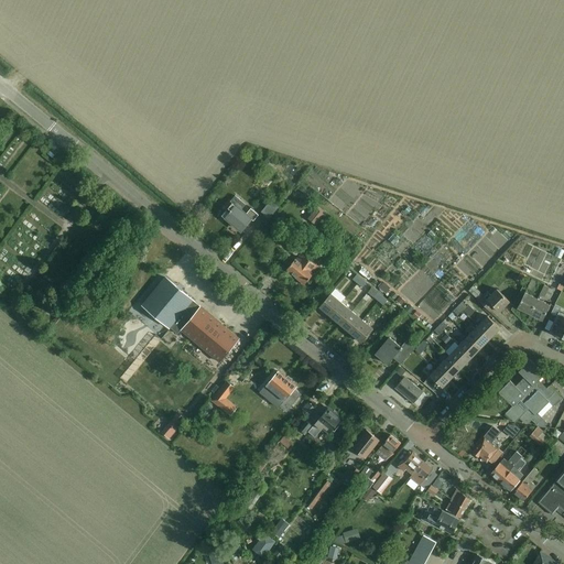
[(90,192),(95,196),(104,188),(99,183),(90,192)]
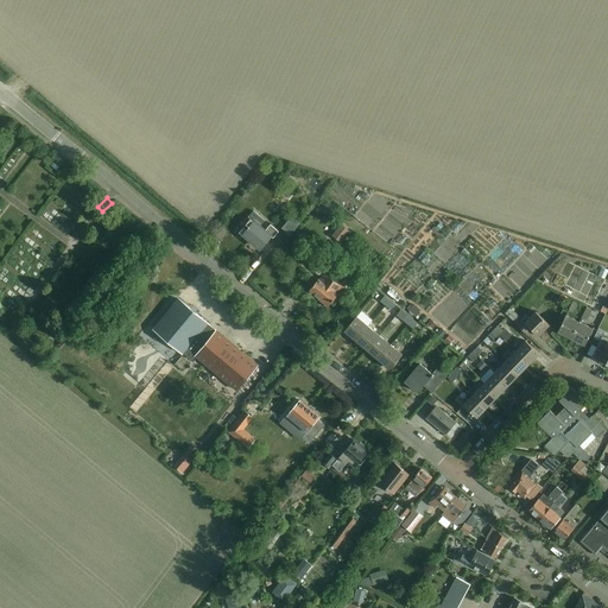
[(265,230),(260,227),(265,221),(253,211),(242,225),(247,229),(242,235),(251,241),(252,241),(260,248),(271,236),(273,238),(278,232),(270,225),(265,230)]
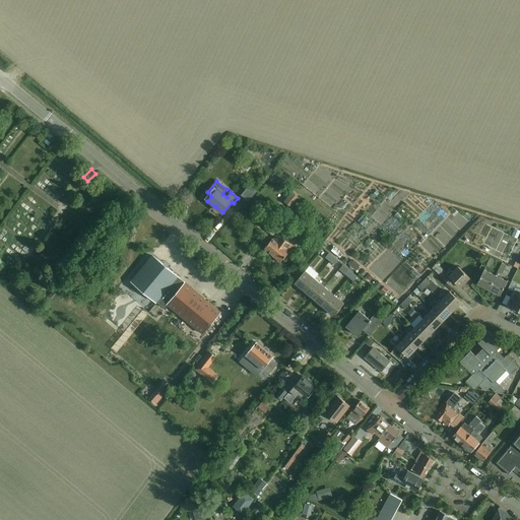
[(303,181),(293,191),(299,198),(310,187),(303,181)]
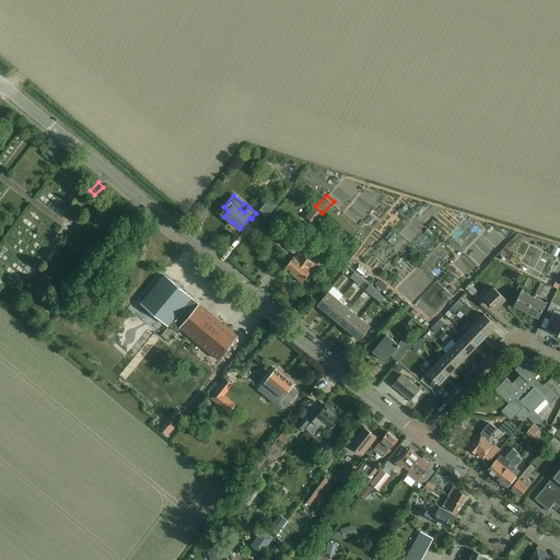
[(300,202),(306,208),(310,203),(304,198),(300,202)]
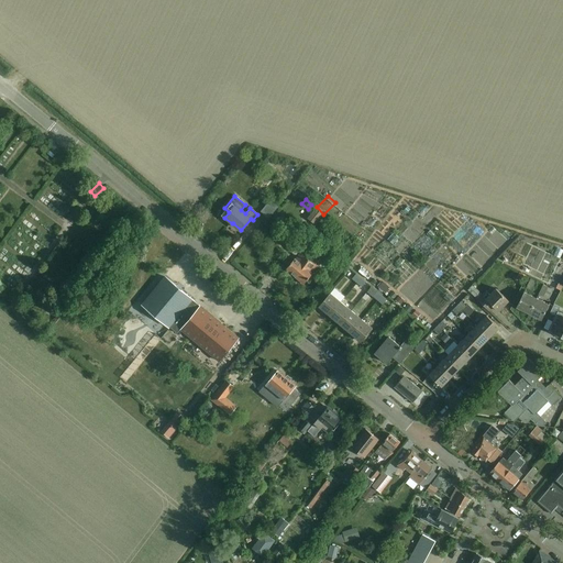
[(269,200),(261,211),(268,218),(278,207),(269,200)]
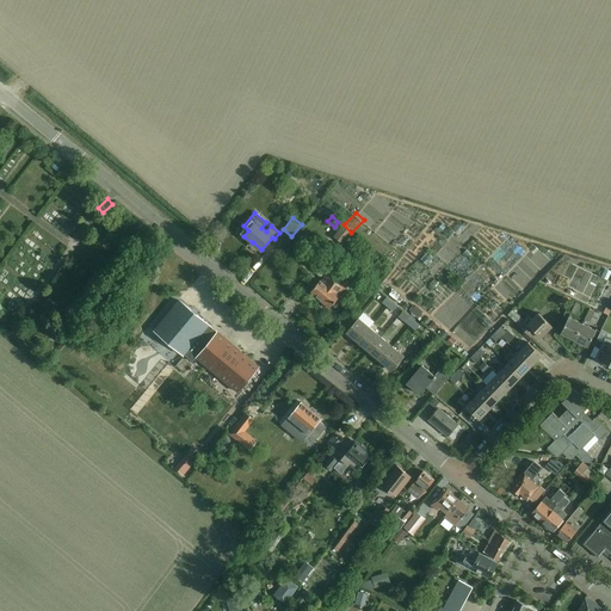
[(341,244),(351,232),(343,226),(333,238),(341,244)]
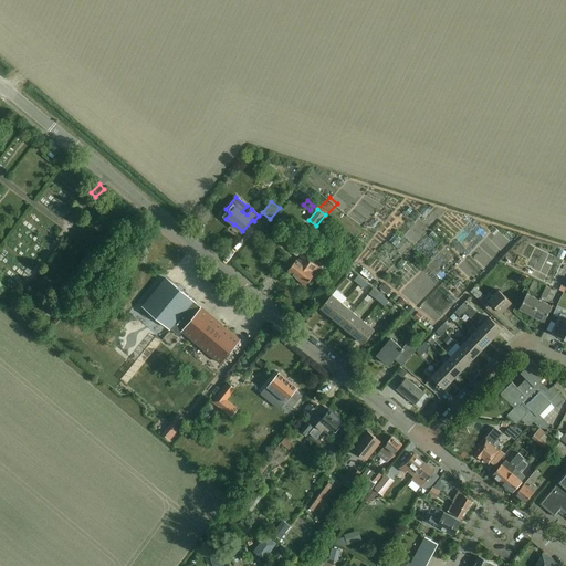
[(297,258),(308,243),(310,241),(302,236),(300,237),(297,234),(291,243),(291,242),(286,248),(297,258)]
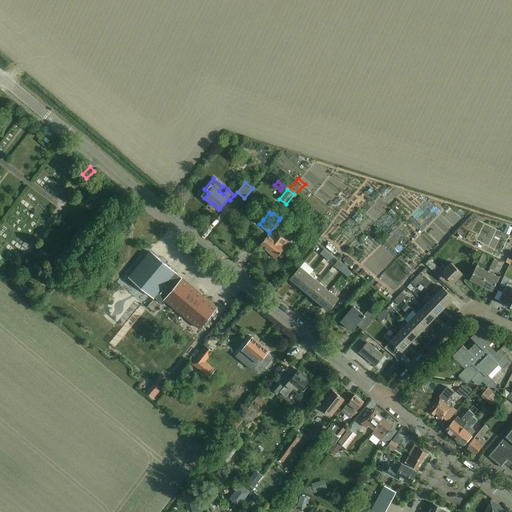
[(500,242),(509,226),(500,221),(492,237),(500,242)]
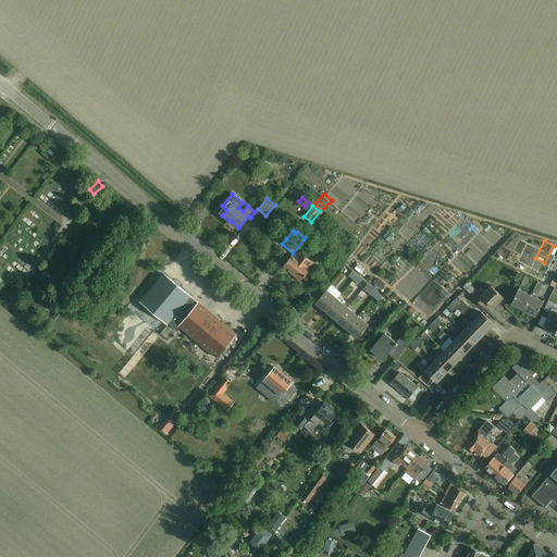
[(311,255),(309,259),(297,250),(293,257),(292,256),(283,267),(300,281),(309,271),(309,272),(318,260),(311,255)]
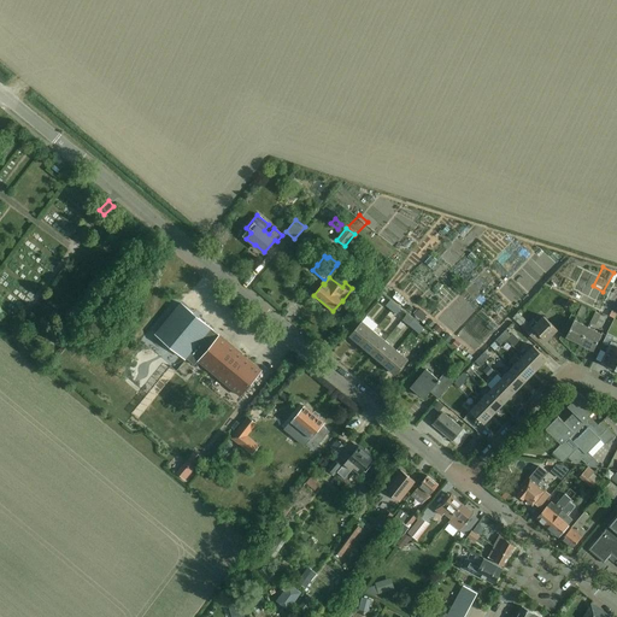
[(406,303),(395,293),(393,298),(403,306),(406,303)]
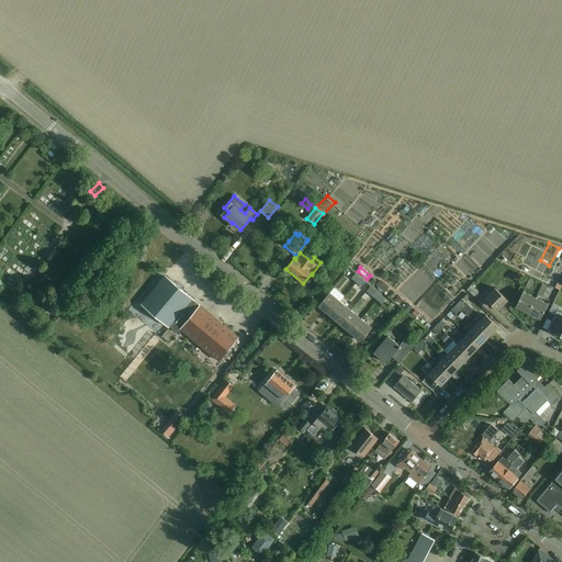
[(356,283),(360,278),(356,273),(351,279),(356,283)]
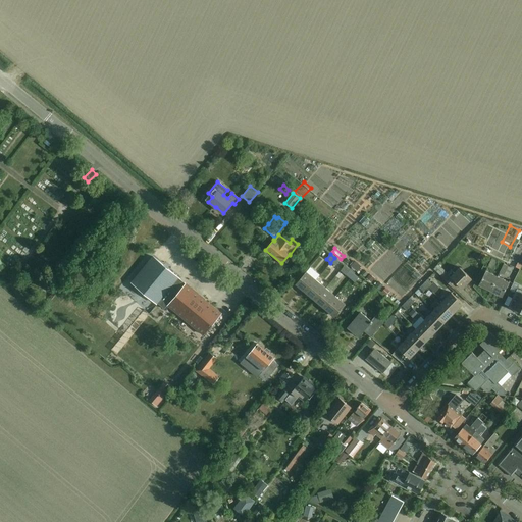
[(153,257),(132,282),(157,303),(170,314),(173,310),(203,334),(220,313),(153,257)]
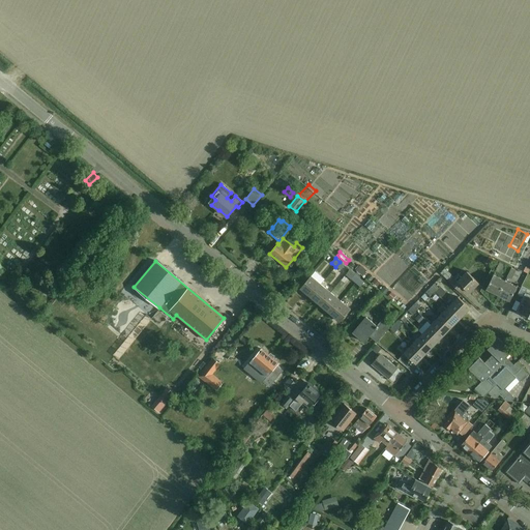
[(341,270),(345,266),(340,262),(335,267),(341,270)]
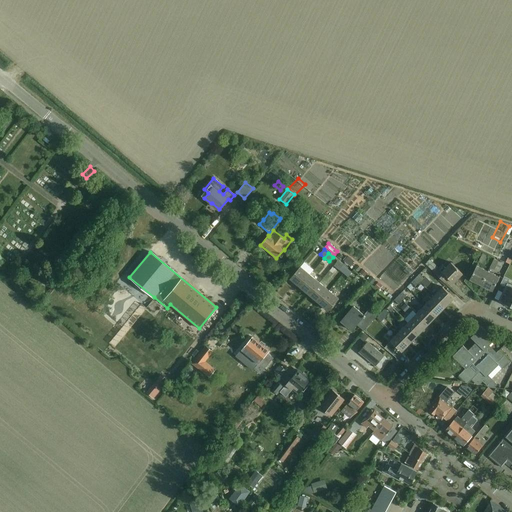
[(483,264),(487,256),(482,254),(478,262),(483,264)]
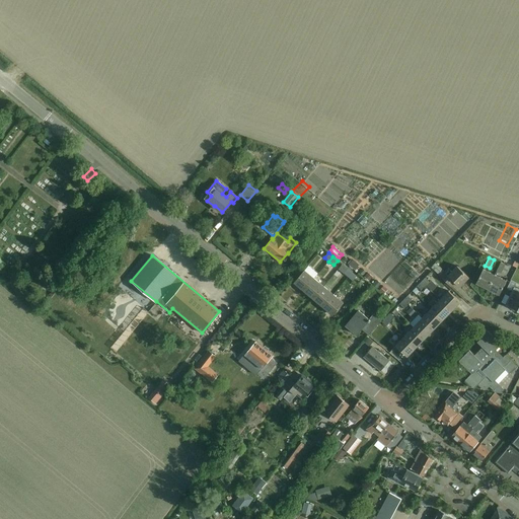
[(352,261),(349,265),(355,270),(358,266),(352,261)]
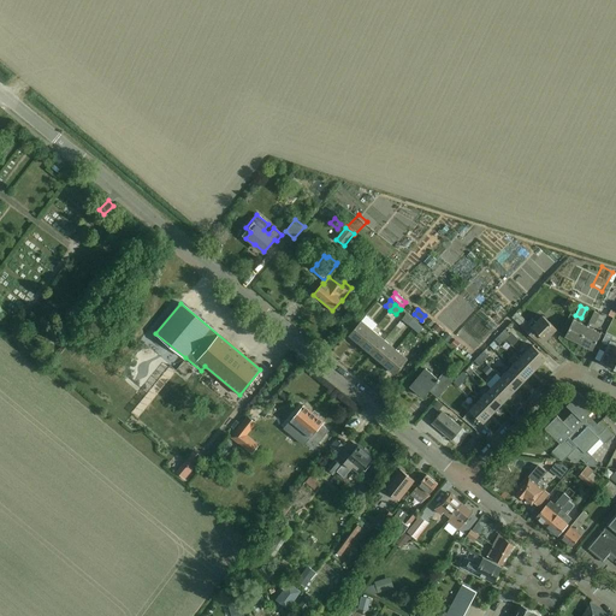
[(532,319),(528,324),(516,312),(511,318),(523,329),(522,329),(535,341),(540,336),(545,342),(557,330),(543,317),(537,324),(532,319)]
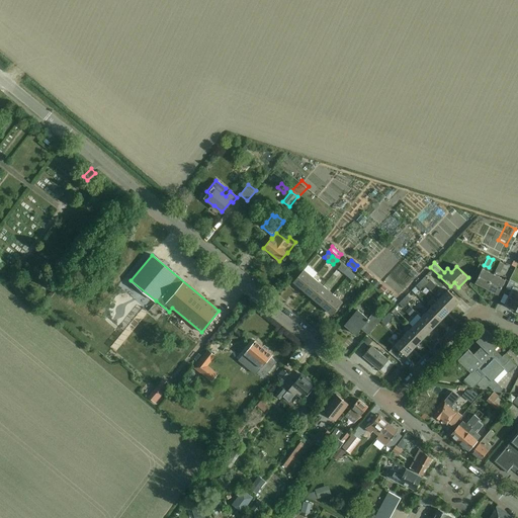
[(500,262),(495,271),(500,273),(501,272),(504,274),(508,266),(500,262)]
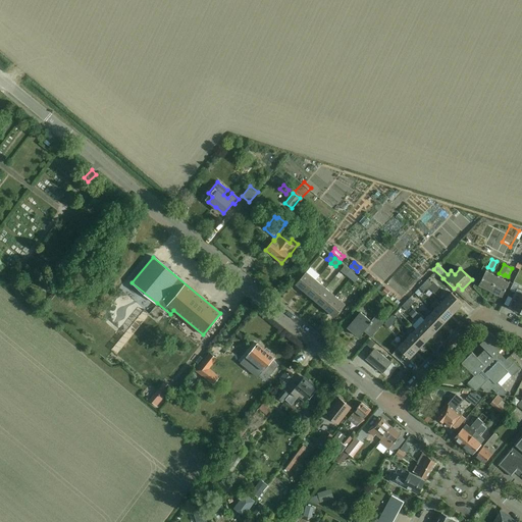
[(306,293),(316,280),(306,271),(296,284),(306,293)]
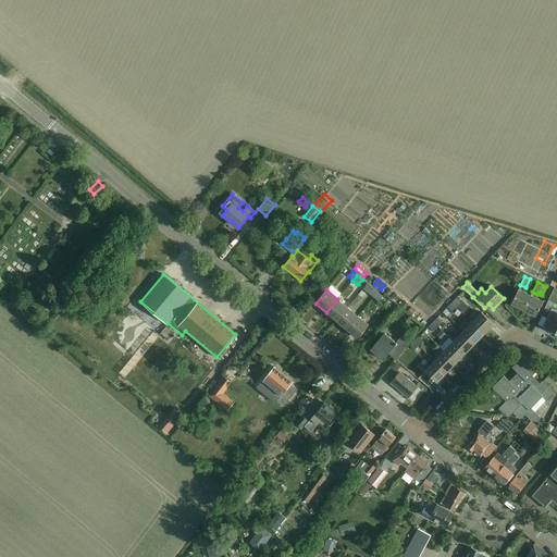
[(523,310),(531,296),(519,289),(511,305),(523,310)]
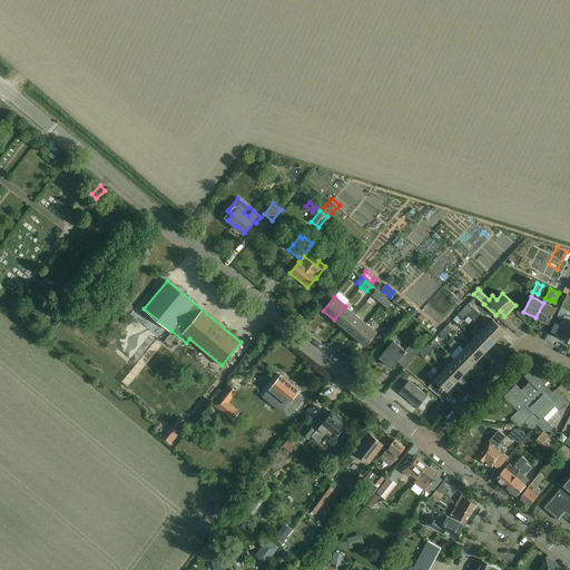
[(387,308),(391,304),(386,300),(382,304),(387,308)]
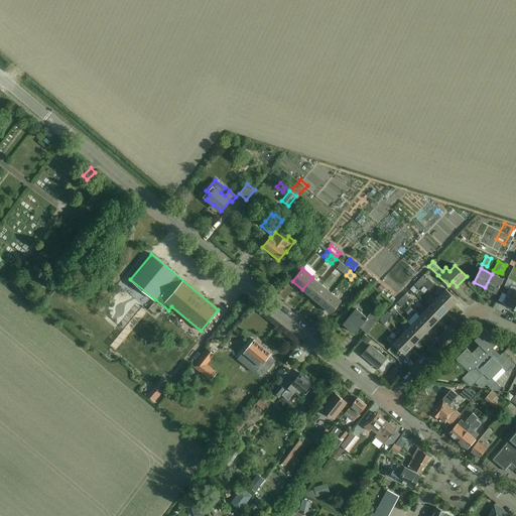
[(492,274),(485,287),(497,293),(503,280),(492,274)]
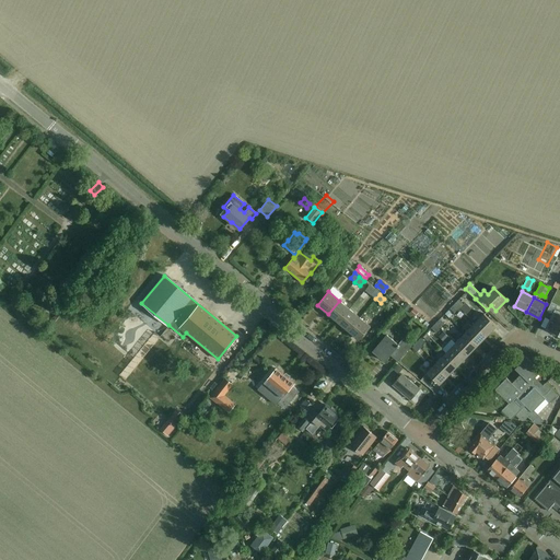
[(454,304),(458,308),(463,304),(458,300),(454,304)]
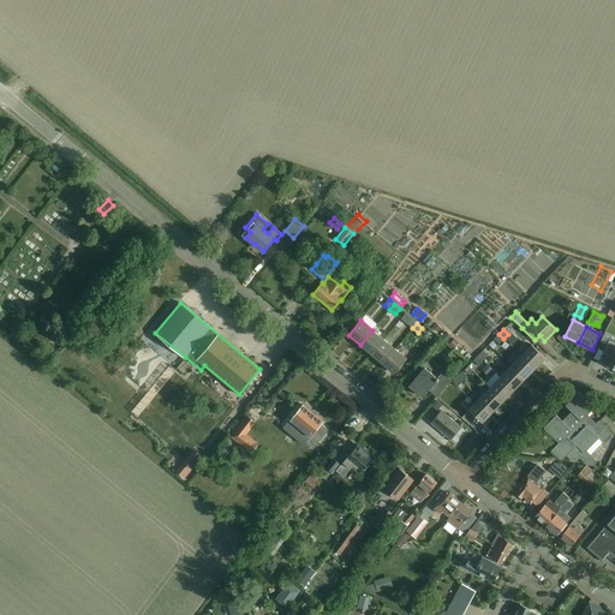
[(371,354),(383,340),(372,330),(360,345),(371,354)]
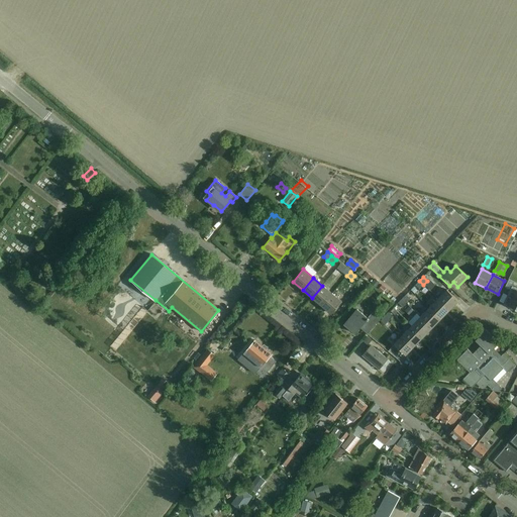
[(419,289),(423,285),(419,281),(415,285),(419,289)]
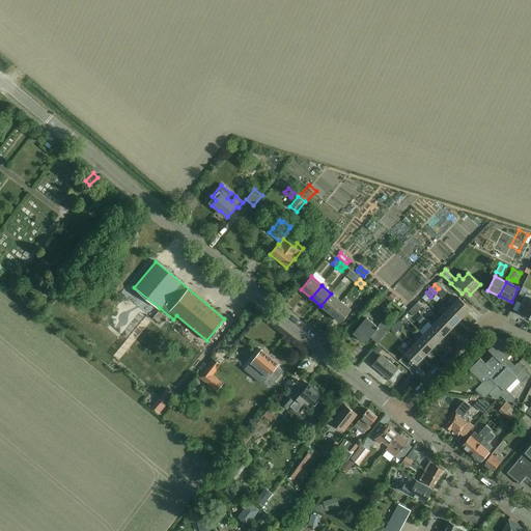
[(330,314),(341,302),(331,294),(320,306),(330,314)]
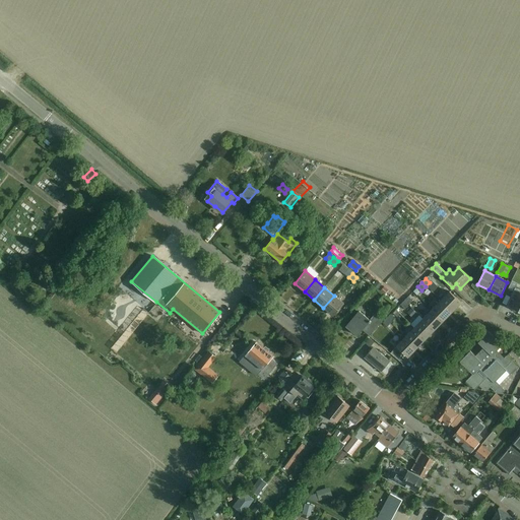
[(519,312),(519,290),(515,288),(506,307),(512,310),(512,309),(519,312)]
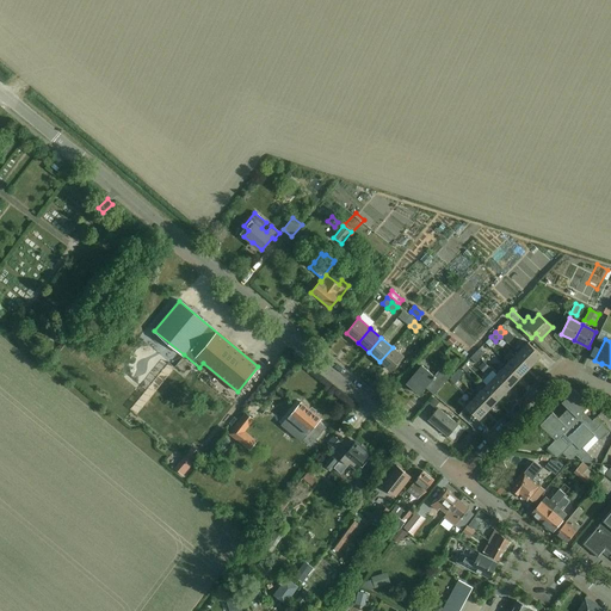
[(437,351),(443,344),(438,340),(432,347),(437,351)]
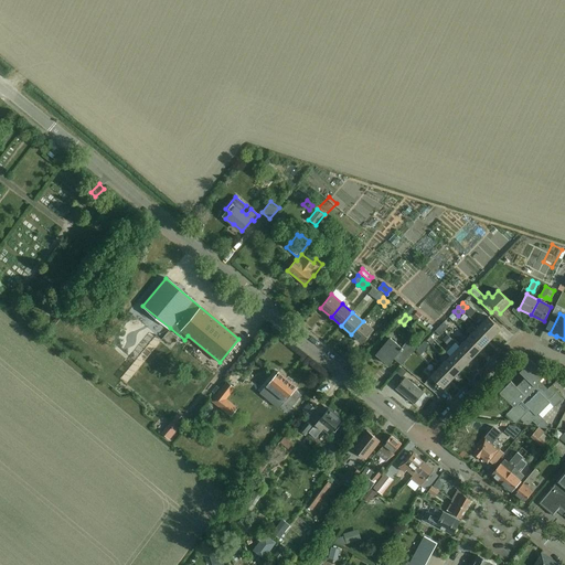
[(450,326),(454,322),(449,317),(445,321),(450,326)]
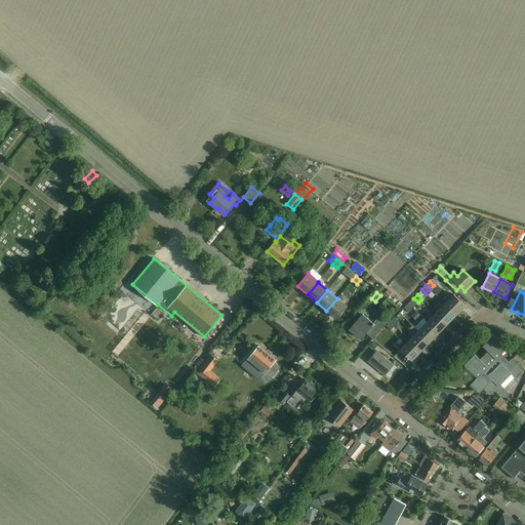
[(444,304),(456,315),(466,306),(453,294),(444,304)]
